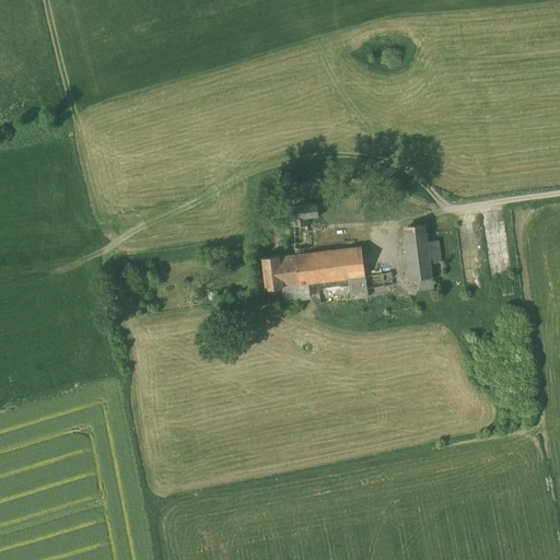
[(317,202),(289,207),(291,225),(292,243),(295,243),(296,253),(304,252),(304,247),(310,247),(307,217),(318,216),(317,202)]
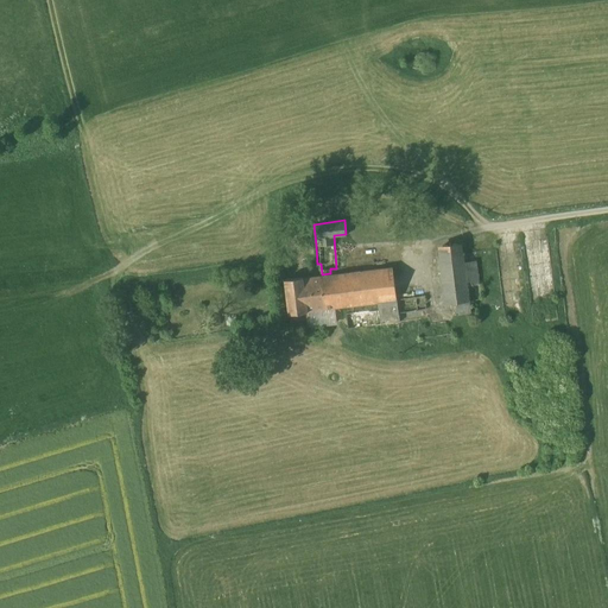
[(548,238),(523,241),(533,323),(558,321),(548,238)]
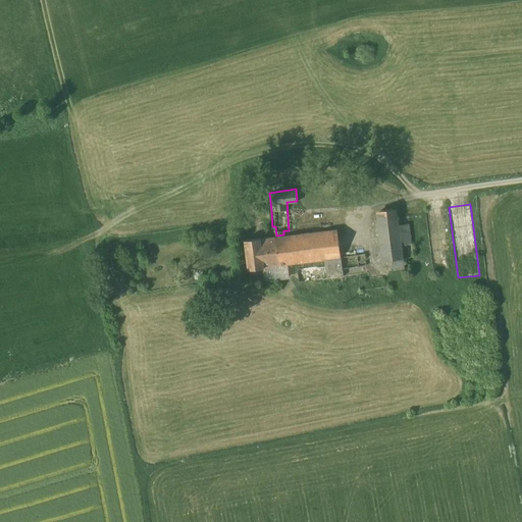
[(396,214),(397,212),(396,211),(395,209),(394,208),(392,208),(390,208),(388,209),(387,211),(387,212),(387,214),(388,215),(390,216),(392,217),(394,216),(395,215),(396,214)]
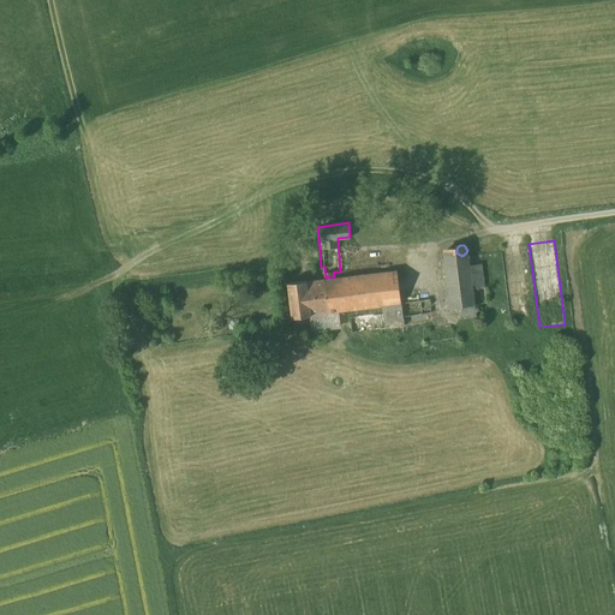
[(455,254),(455,251),(455,250),(454,248),(453,248),(451,246),(448,248),(447,248),(446,250),(446,252),(446,254),(447,256),(448,256),(451,257),(453,256),(454,255),(455,254)]
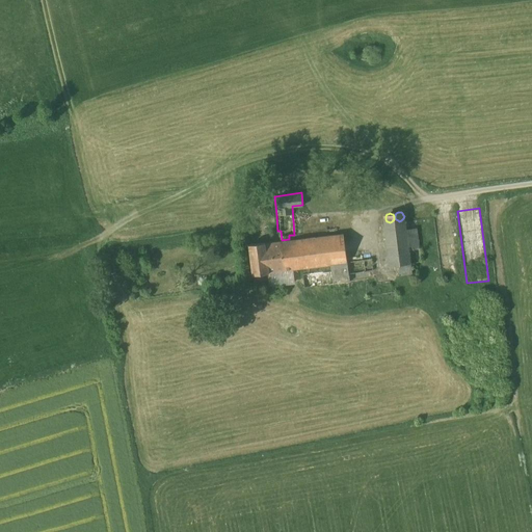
[(417,220),(406,221),(411,263),(422,261),(417,220)]
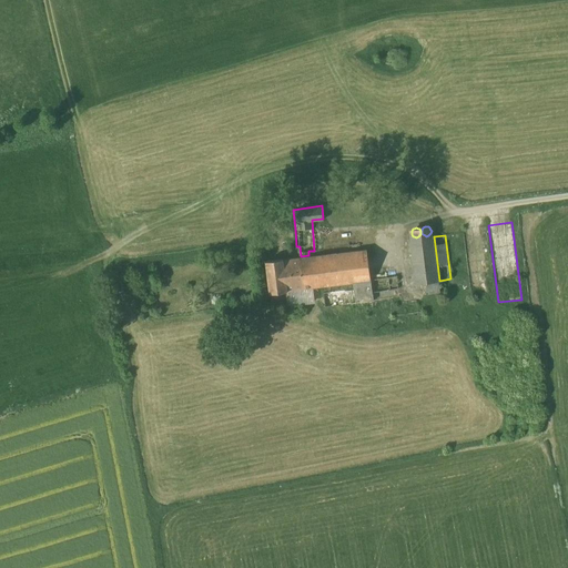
[(434,236),(411,240),(416,283),(424,282),(439,281),(434,236)]
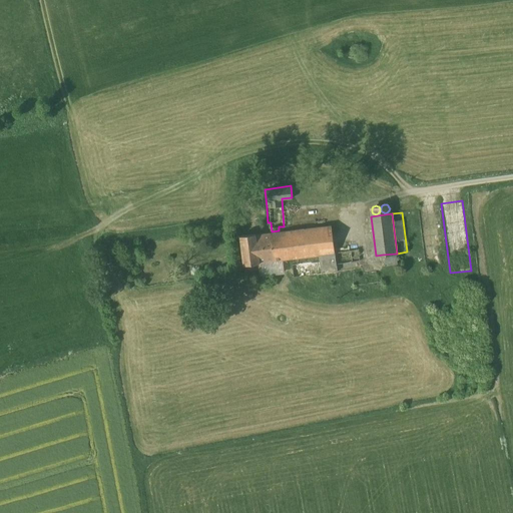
[(272,231),(255,233),(260,262),(320,253),(335,251),(332,224),(279,230),(272,231)]
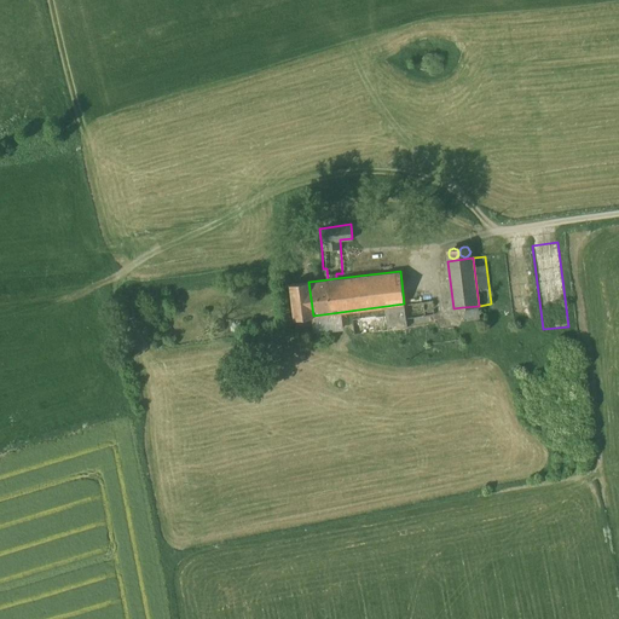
[(308,281),(290,283),(295,318),(313,316),(308,282),(308,281)]
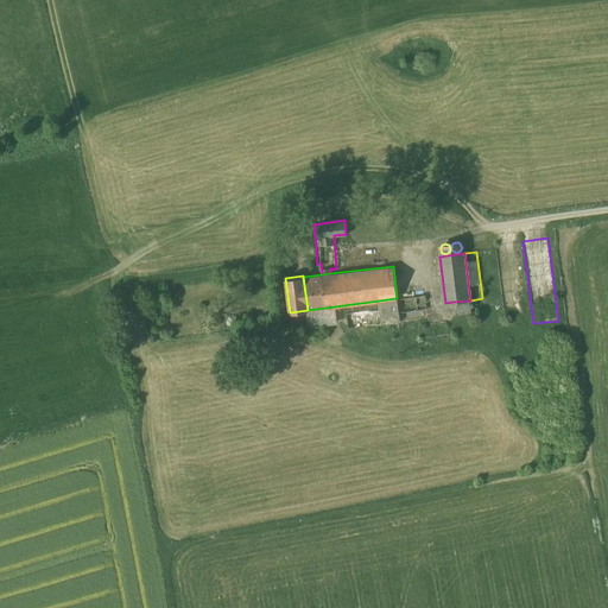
[(397,298),(379,301),(379,309),(347,312),(348,327),(400,320),(399,311),(426,308),(425,293),(397,298)]
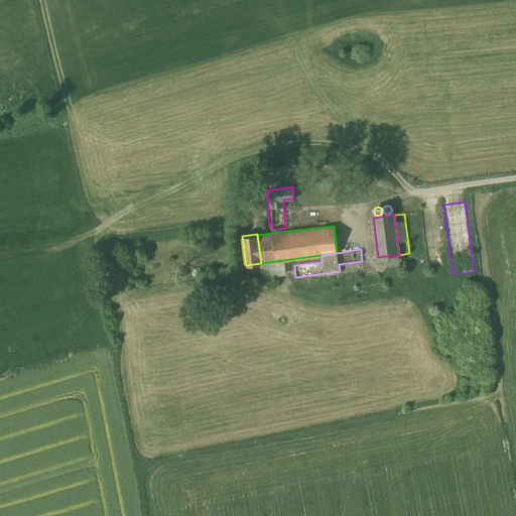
[(399,255),(385,256),(386,266),(400,264),(399,255)]
